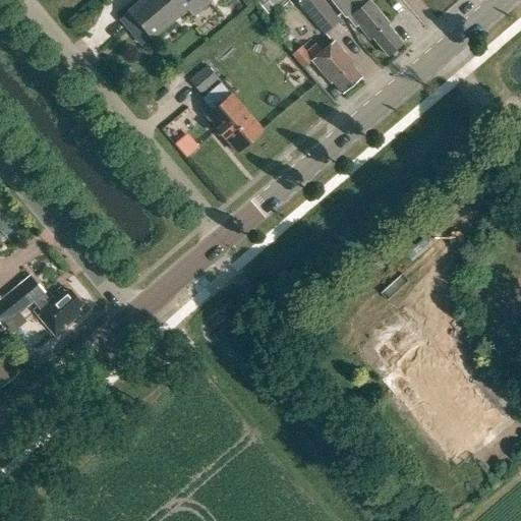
[(143,30),(151,38),(186,7),(192,15),(210,0),(140,0),(128,11),(135,19),(132,21),(140,33),(143,30)]
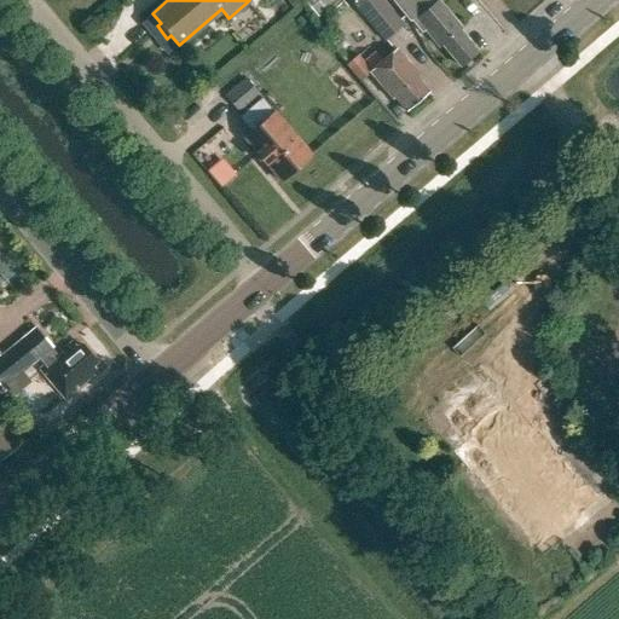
[(334,0),(301,0),(314,16),(334,0)]
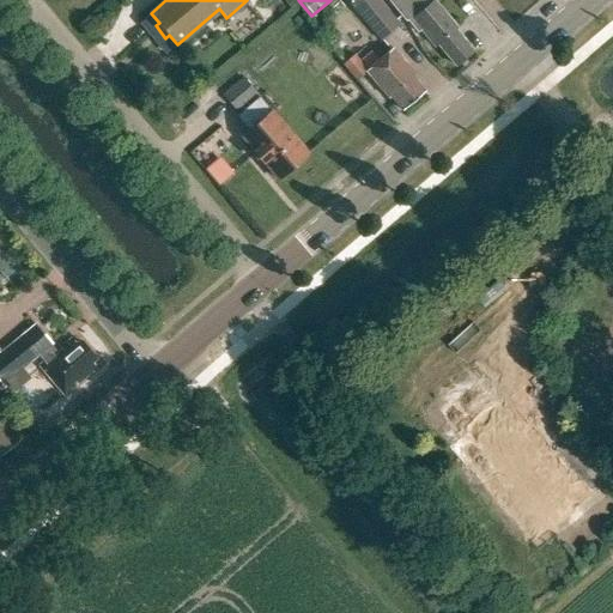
[(378,44),(399,26),(375,0),(351,0),(345,6),(378,44)]
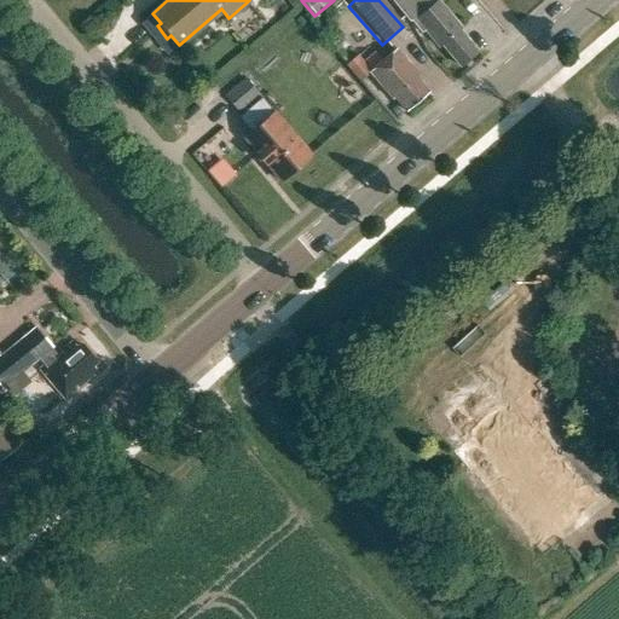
[(388,0),(389,1),(408,22),(410,19),(422,33),(424,30),(439,47),(443,45),(460,65),(476,51),(458,29),(461,28),(438,1),(428,11),(424,7),(426,6),(421,0),(388,0)]
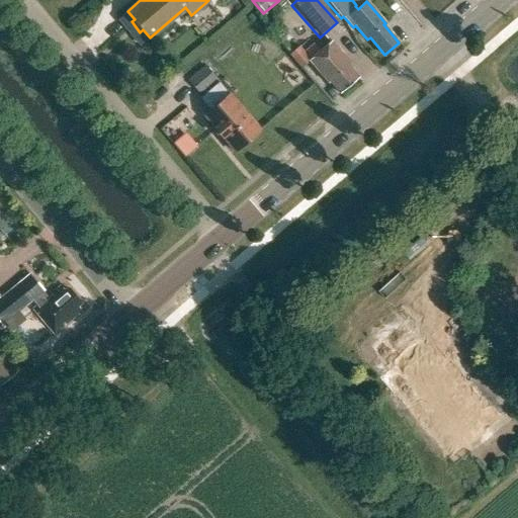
[(328,83),(329,82),(339,93),(358,77),(347,65),(349,63),(331,40),(309,60),(328,83)]
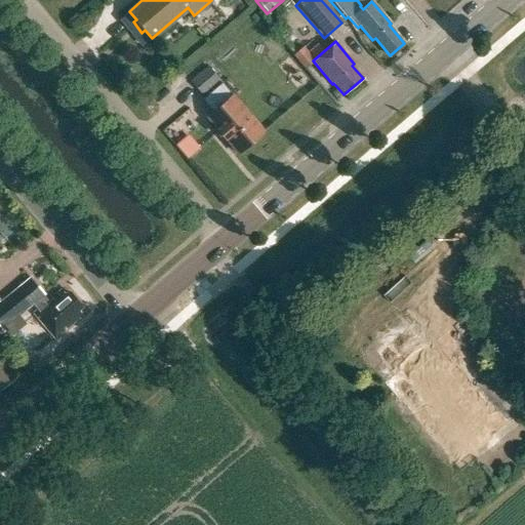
[(288,54),(300,69),(311,59),(299,46),(288,54)]
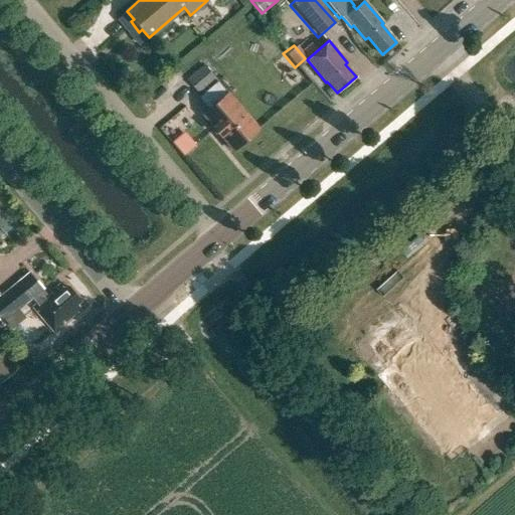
[(205,65),(188,79),(198,93),(215,78),(205,65)]
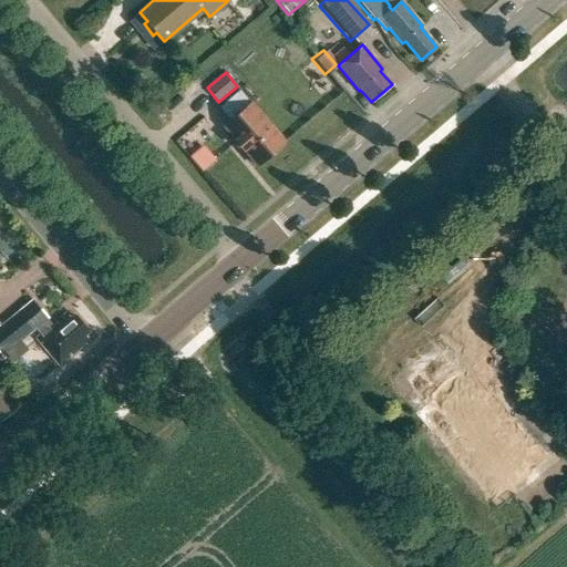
[(226,126),(257,164),(285,141),(253,103),(251,104),(240,90),(218,107),(230,122),(226,126)]
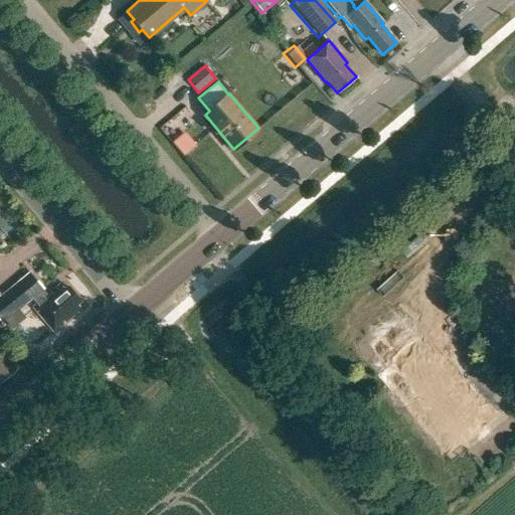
[(168,141),(180,155),(191,146),(180,131),(168,141)]
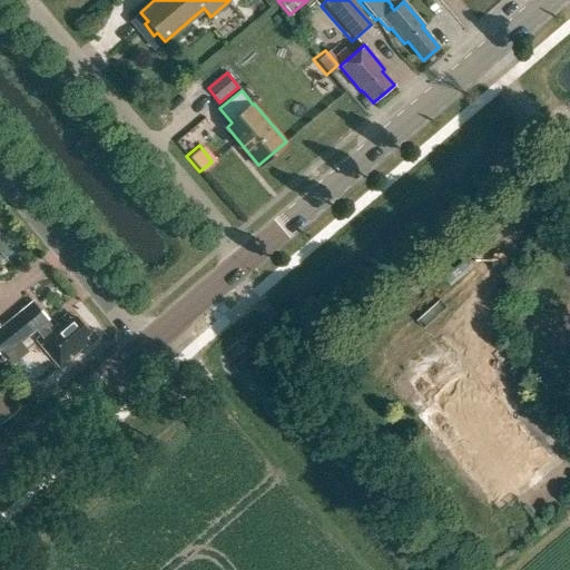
[(89,334),(75,317),(70,321),(66,316),(51,327),(47,322),(48,320),(33,302),(0,327),(0,354),(1,356),(36,331),(40,336),(36,341),(59,367),(89,343),(85,337),(89,334)]
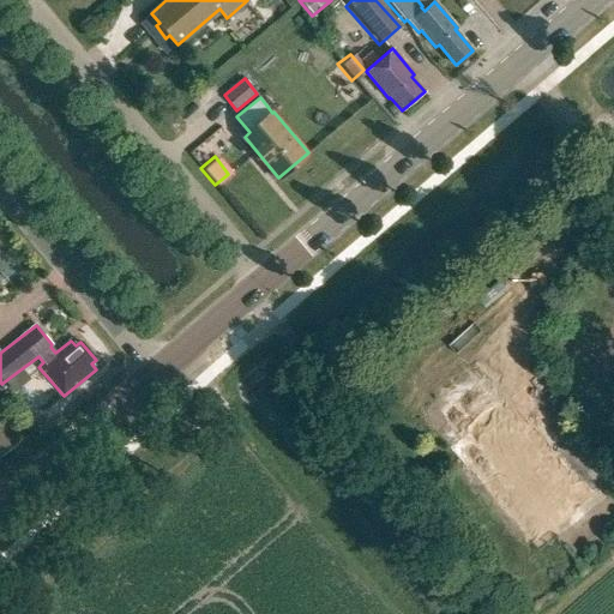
[(449,440),(443,446),(519,542),(582,492),(504,395),(488,408),(469,384),(429,416),(449,440)]
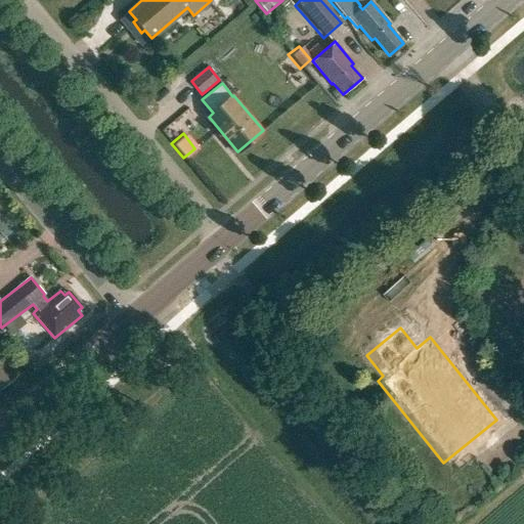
[(0,388),(17,374),(0,352),(0,388)]
